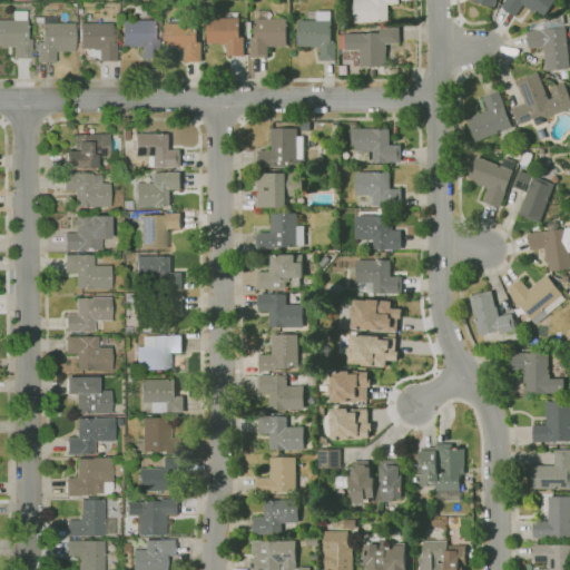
[(354,22),(353,0),(397,0),(399,3),(387,5),(389,21),(354,22)]
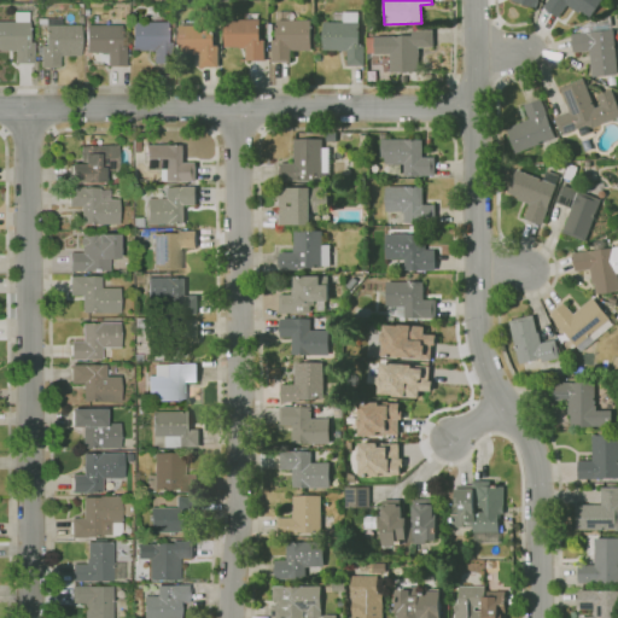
[(558,18),(542,7),(547,0),(605,0),(606,1),(602,7),(599,5),(589,18),(576,7),(573,10),(567,5),(558,18)]
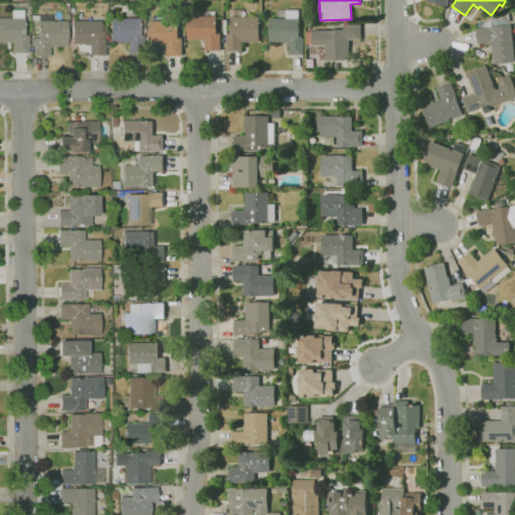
[(139,18),(135,13),(135,4),(145,4),(145,18),(140,18),(140,35),(143,35),(143,53),(128,52),(128,42),(123,42),(115,42),(115,41),(110,41),(110,18),(139,18)]
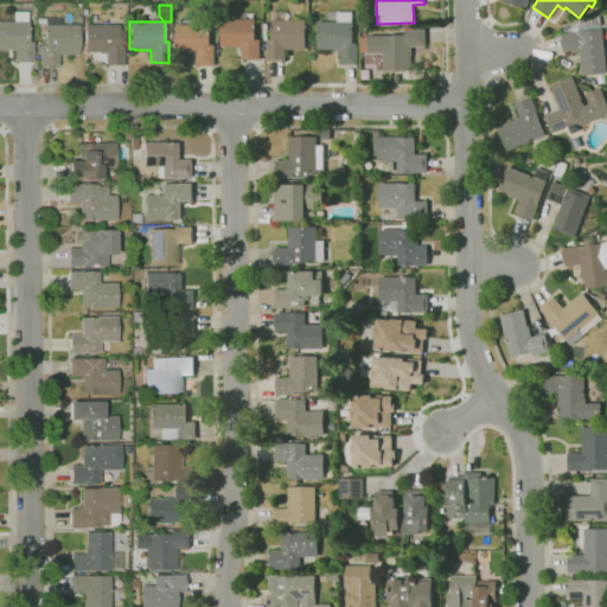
[(285,62),(266,62),(266,40),(270,40),(272,20),(273,20),(273,11),(286,12),(286,20),(305,20),(305,50),(285,50),(285,62)]
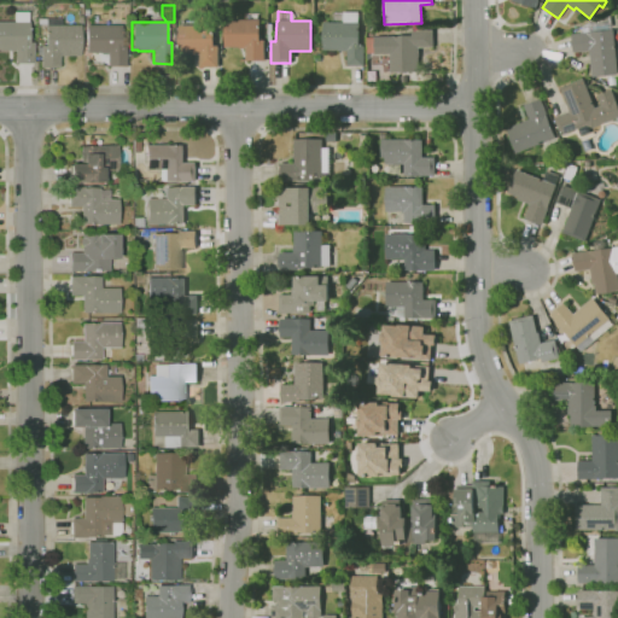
[(365,66),(347,66),(347,52),(338,52),(338,51),(324,51),(324,22),(343,22),(343,12),(359,12),(359,22),(359,46),(365,46),(365,66)]
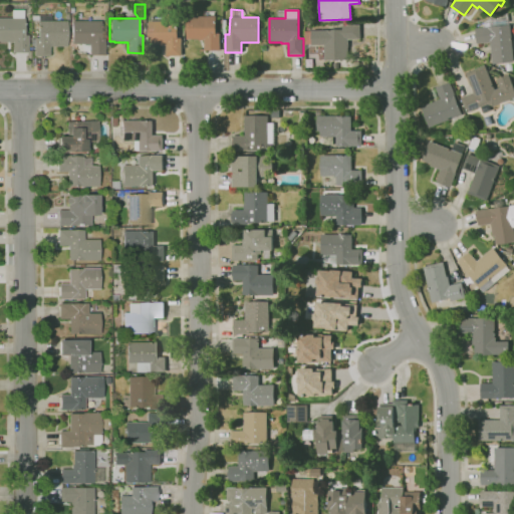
[(484,22),(508,13),(509,25),(510,25),(513,62),(493,64),(491,42),(477,44),(475,28),(484,27),(484,22)]
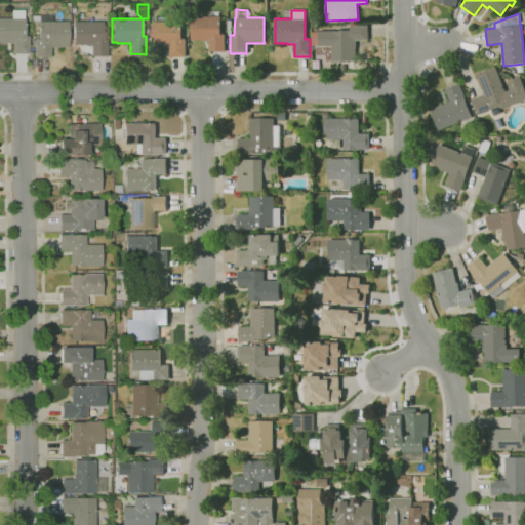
[(50,57),(35,57),(35,47),(32,47),(32,39),(39,39),(39,16),(52,16),(52,22),(69,22),(69,24),(72,24),(72,40),(69,40),(69,48),(50,48),(50,57)]
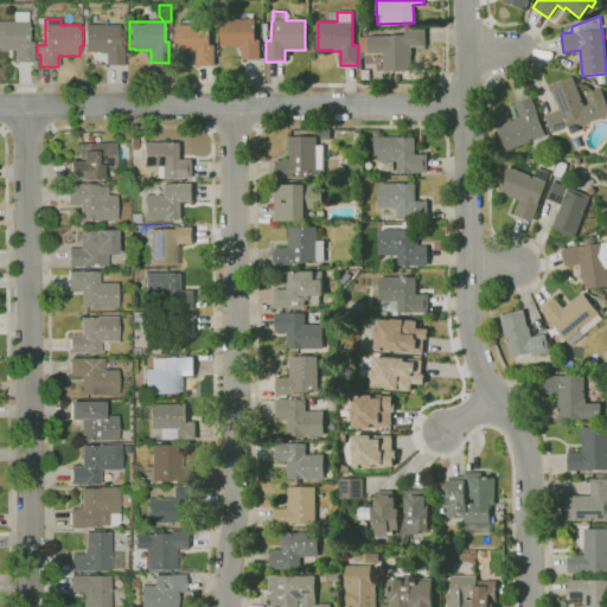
[(261,61),(236,61),(236,58),(241,58),(241,49),(235,49),(235,46),(219,46),(219,19),(255,19),(255,40),(260,40),(260,58),(261,58),(261,61)]
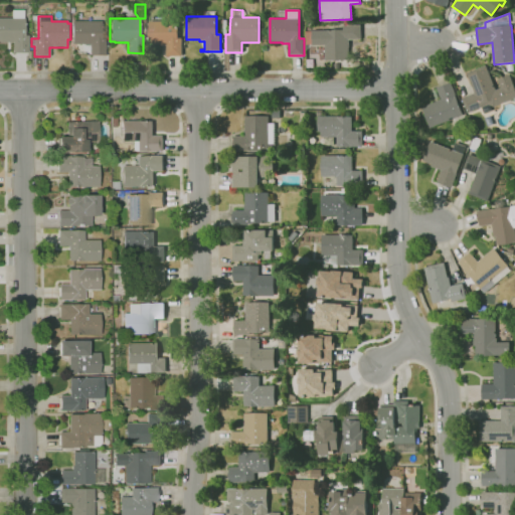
[(28,53),(12,53),(12,42),(7,42),(0,42),(0,18),(24,18),(24,35),(28,35),(28,53)]
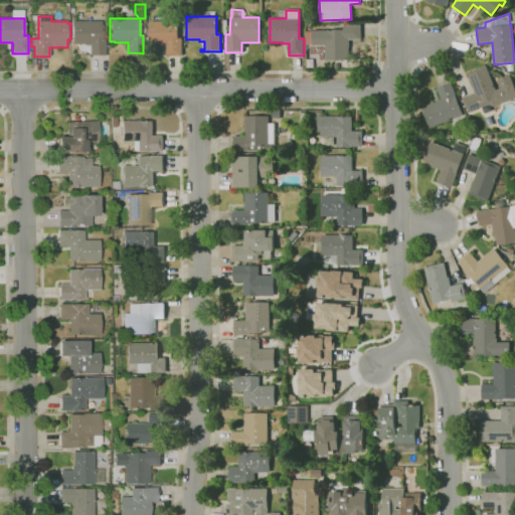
[(106,55),(84,55),(84,54),(90,54),(90,46),(84,46),(84,44),(71,44),(71,21),(101,21),(101,38),(106,38),(106,55)]
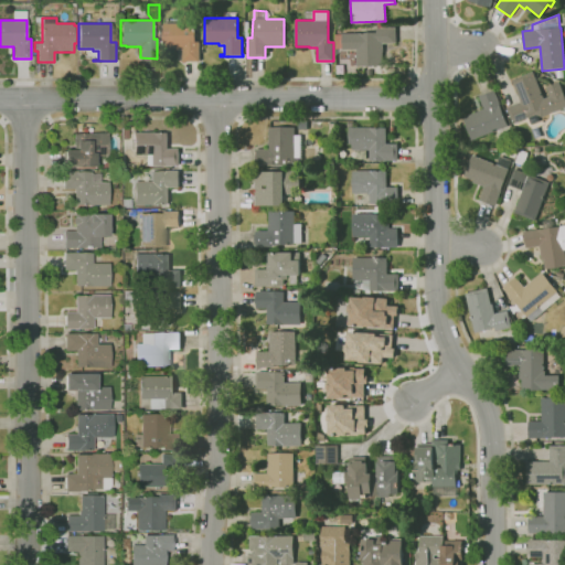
[(200,62),(182,62),(182,50),(177,50),(177,49),(163,49),(163,46),(161,46),(161,42),(163,42),(163,23),(194,23),(195,42),(199,42),(200,62)]
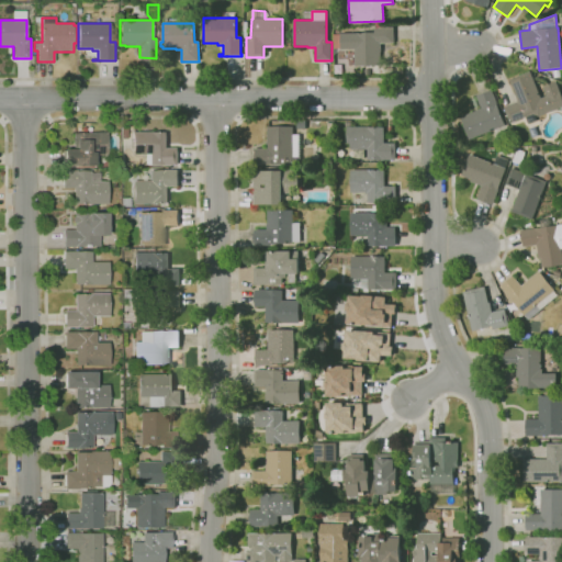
[(355,66),(355,49),(340,51),(340,48),(334,48),(334,35),(340,35),(340,34),(375,33),(375,27),(394,27),(394,43),(381,44),(381,66),(355,66)]
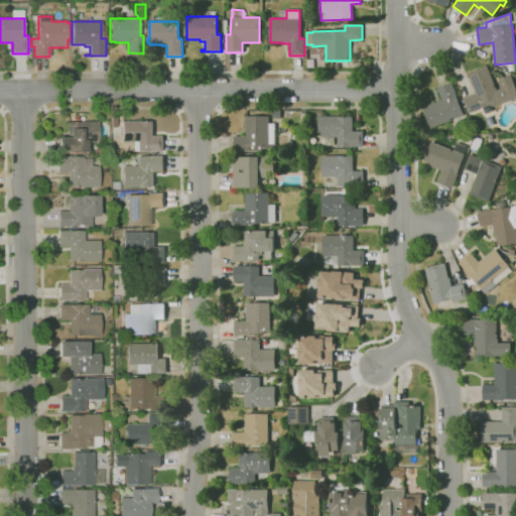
[(485,115),(482,108),(469,114),(463,99),(476,94),(468,74),(487,66),(497,90),(502,88),(499,80),(511,75),(515,87),(515,98),(495,107),(497,112),(494,113),(492,112),(485,115)]
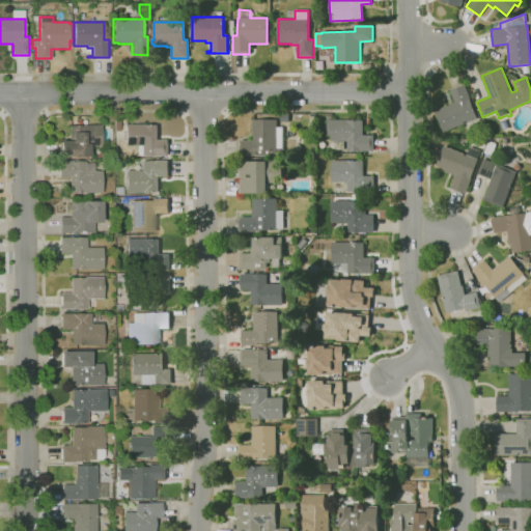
[(470,134),(466,122),(443,132),(435,110),(454,103),(450,91),(465,85),(481,130),(470,134)]
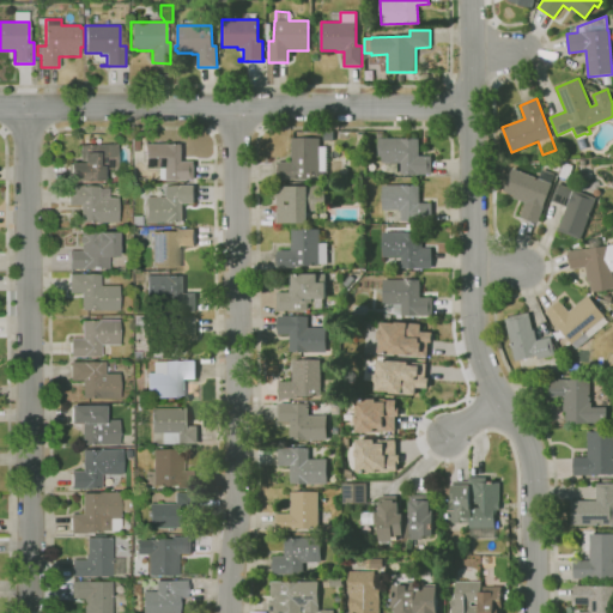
[(363,151),(354,151),(356,134),(364,134),(363,151)]
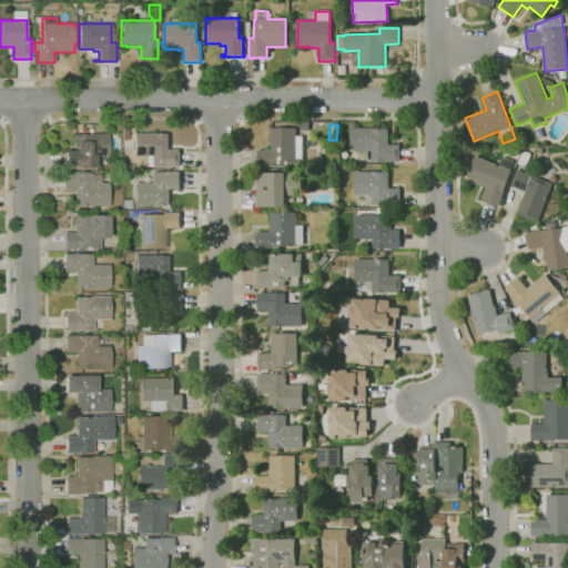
[(303,166),(267,166),(267,165),(256,165),(256,150),(269,150),(269,142),(270,142),(270,129),(295,128),(295,137),(303,137),(303,166)]
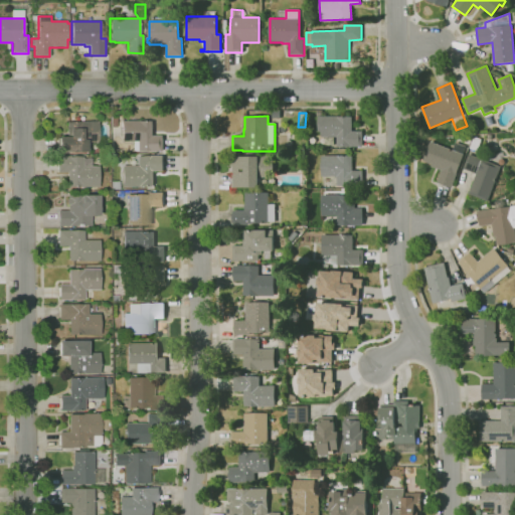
[(362,147),(350,147),(350,146),(336,146),(336,137),(321,137),(321,131),(317,131),(317,117),(352,117),(351,131),(362,131),(362,147)]
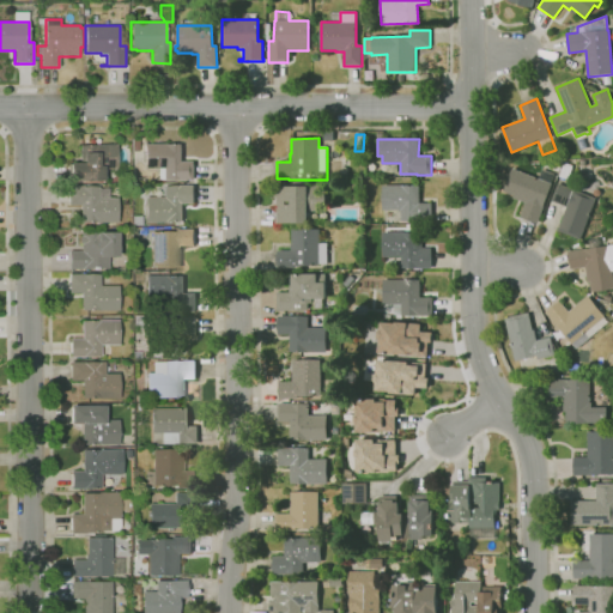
[(178,181),(178,180),(163,180),(158,180),(158,168),(145,169),(145,144),(165,144),(181,144),(182,162),(194,162),(194,180),(178,181)]
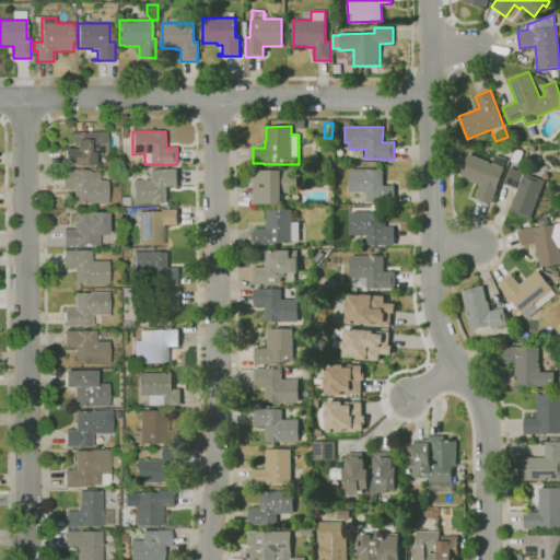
[(63,165),(63,149),(73,149),(73,132),(107,132),(107,154),(95,154),(95,164),(63,165)]
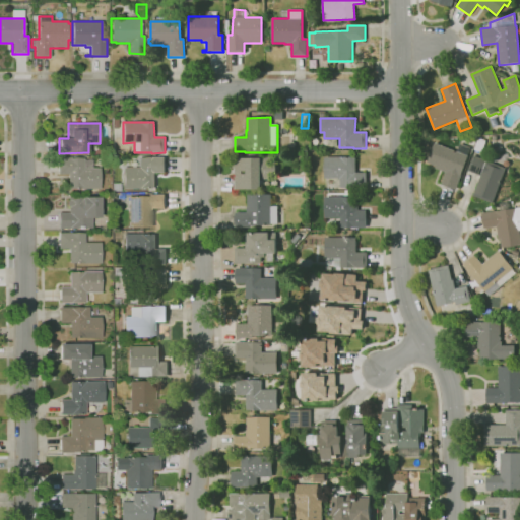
[(481,152),(473,150),(478,138),(485,141),(481,152)]
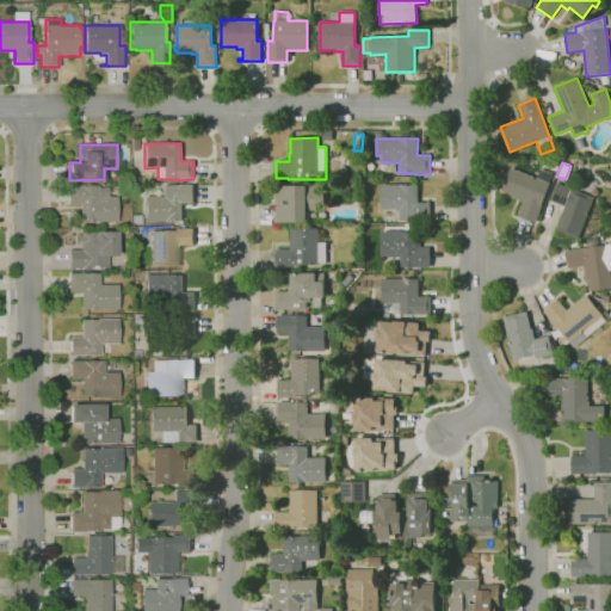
[(535,223),(518,216),(524,202),(511,197),(512,195),(501,191),(511,168),(550,184),(535,223)]
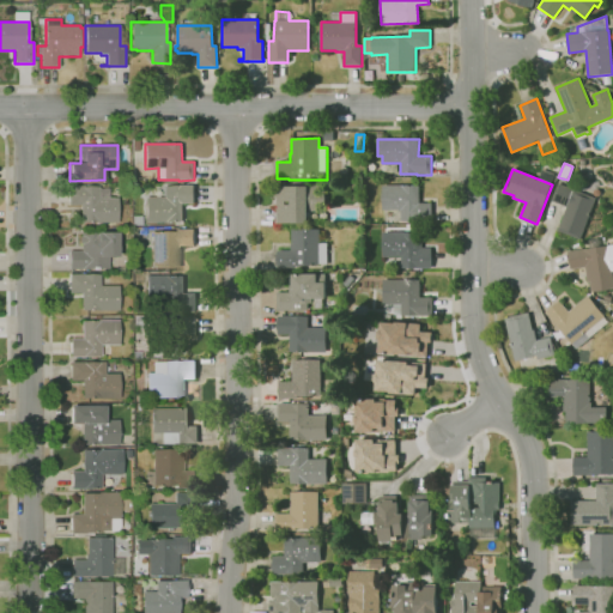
[(581,240),(558,231),(566,207),(551,201),(557,183),(596,198),(581,240)]
